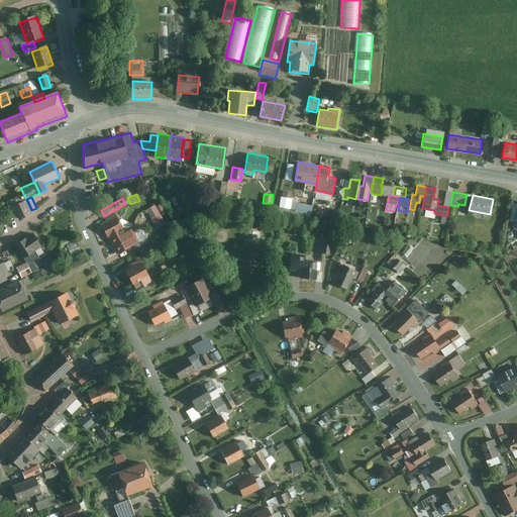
[(31,210),(26,199),(13,205),(20,219),(31,210)]
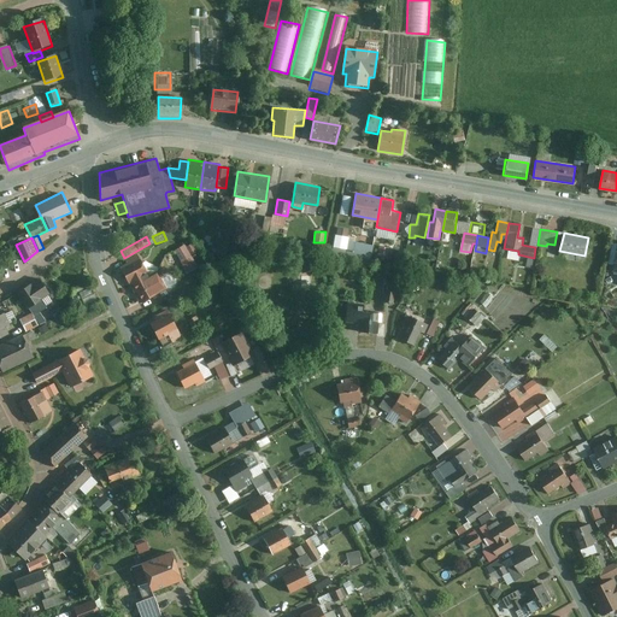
[(372,245),(348,240),(346,253),(370,258),(372,245)]
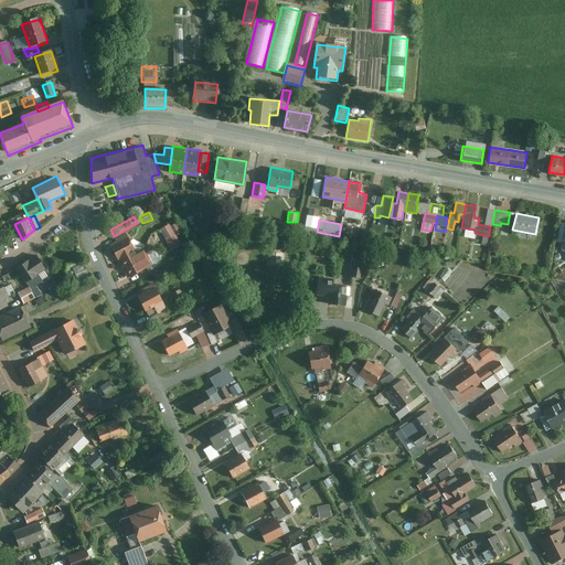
[(152,223),(144,228),(148,236),(156,231),(152,223)]
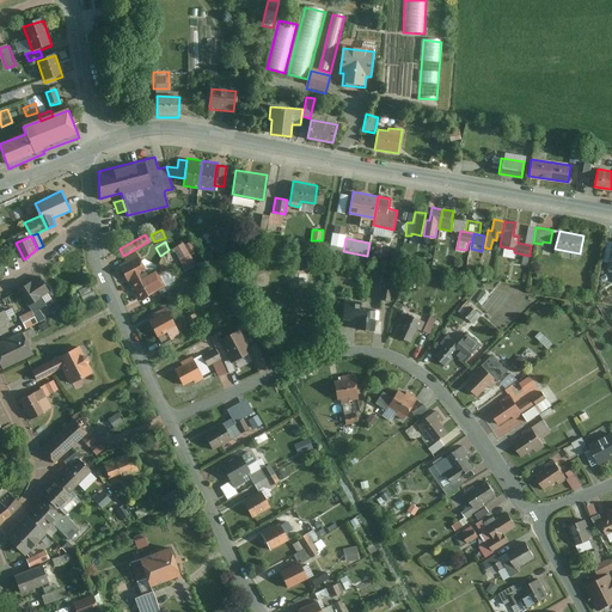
[(136,254),(117,264),(138,300),(163,285),(154,268),(147,271),(136,254)]
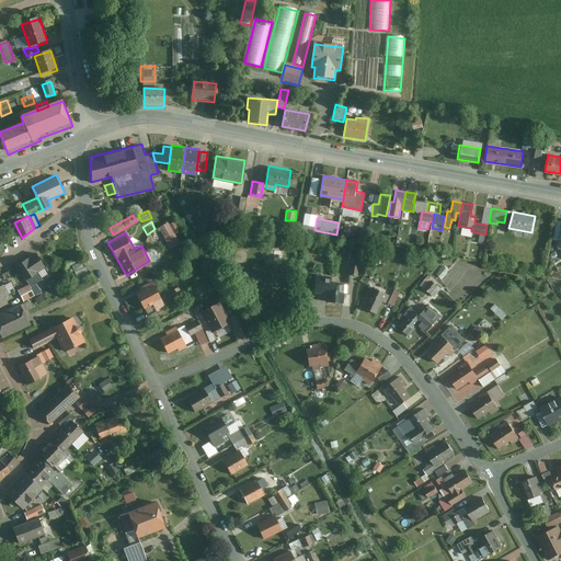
[(178,242),(172,232),(163,237),(170,247),(178,242)]
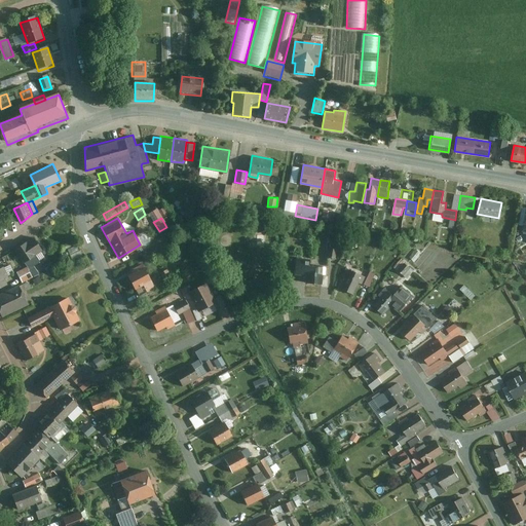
[(525,223),(518,222),(516,233),(525,235),(525,223)]
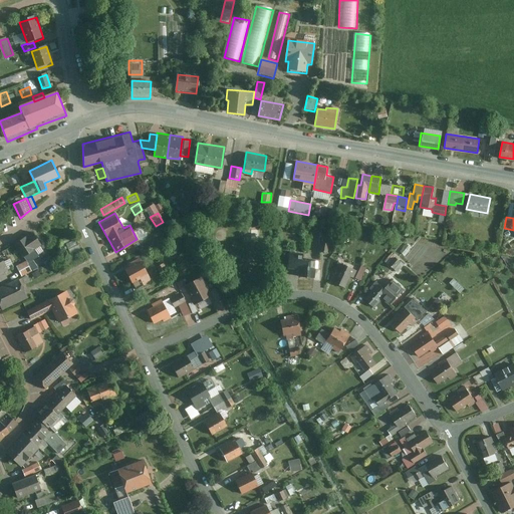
[(329,253),(330,230),(321,230),(319,252),(329,253)]
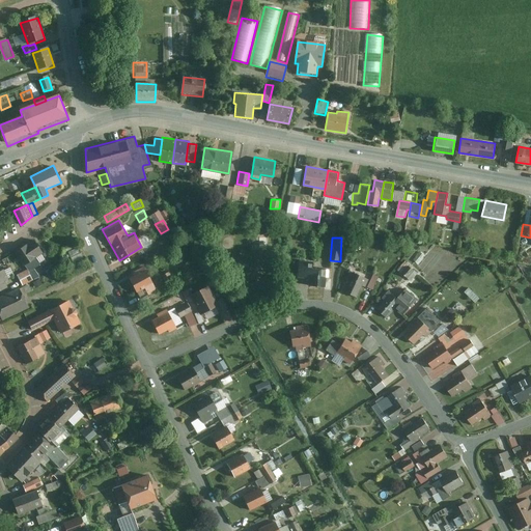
[(33,239),(16,250),(25,264),(36,257),(43,253),(33,239)]
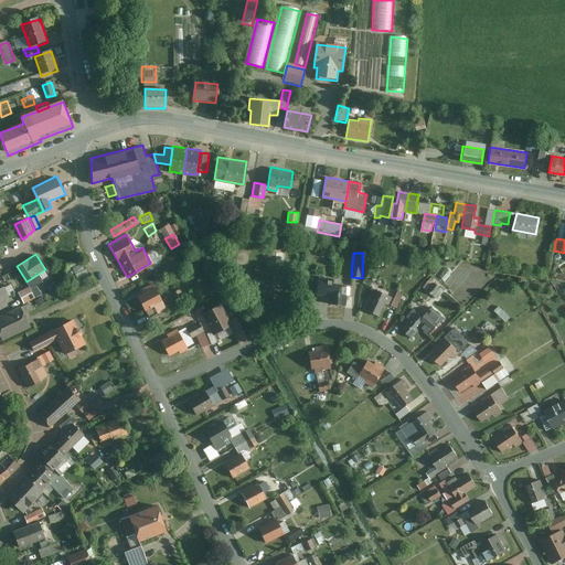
[(85,263),(73,267),(75,273),(87,268),(85,263)]
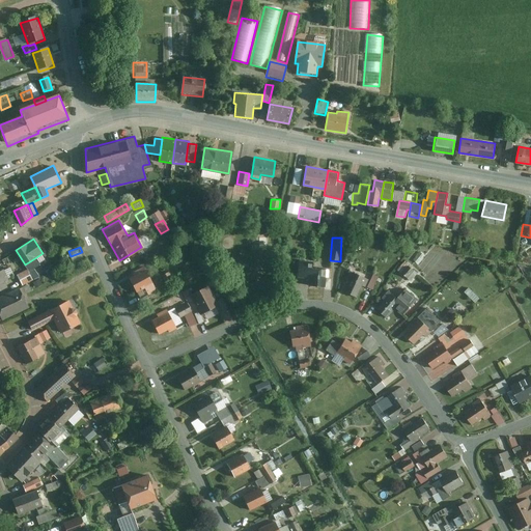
[(82,252),(71,256),(73,261),(84,256),(82,252)]
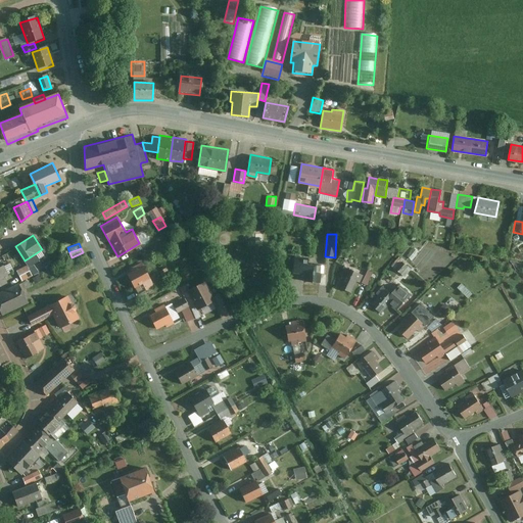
[(418,251),(414,248),(408,255),(412,259),(418,251)]
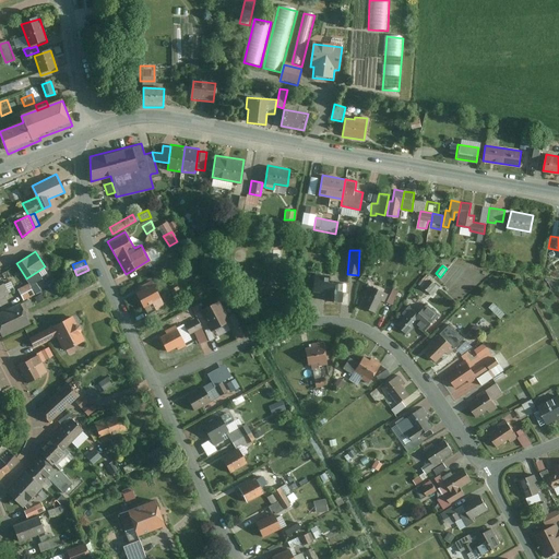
[(38,271),(26,278),(30,283),(35,294),(43,290),(37,283),(43,278),(38,271)]
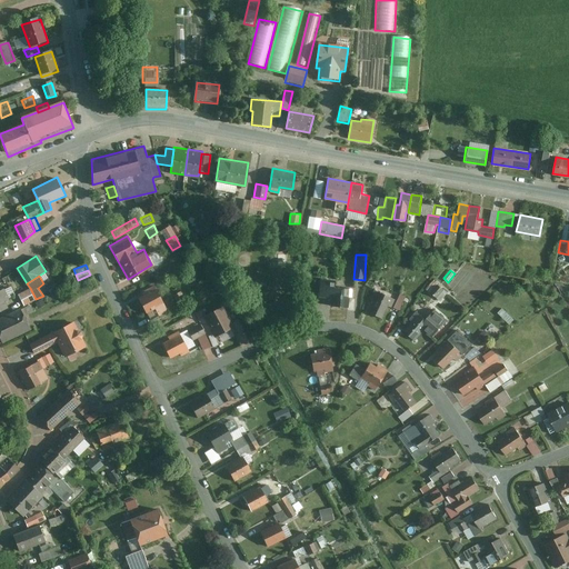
[(332,297),(331,306),(347,307),(348,296),(352,296),(353,287),(333,285),(333,279),(318,278),(318,297),(332,297)]
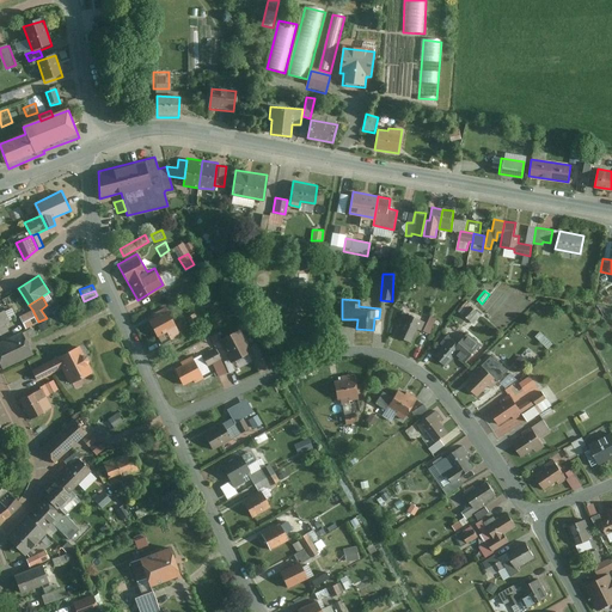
[(57,304),(50,308),(55,316),(62,311),(57,304)]
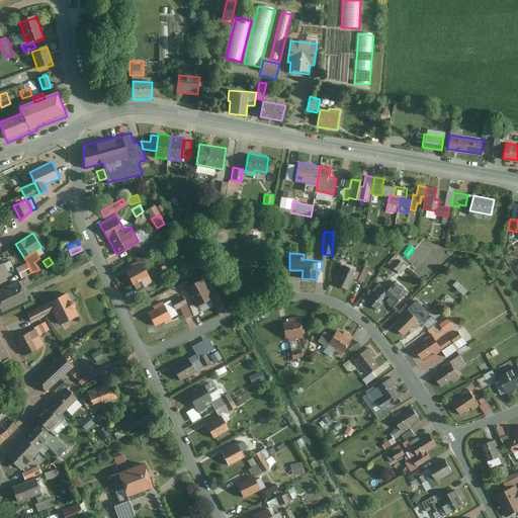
[(404,263),(400,259),(393,266),(397,270),(404,263)]
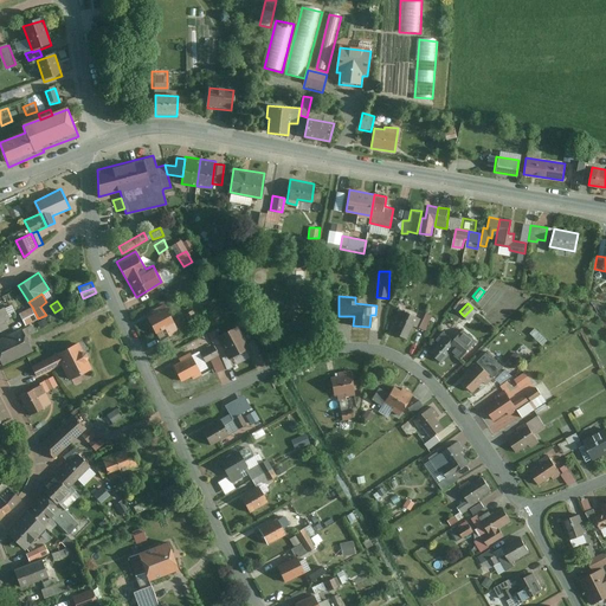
[(154,314),(147,318),(154,331),(163,326),(169,336),(178,331),(162,304),(152,309),(154,314)]
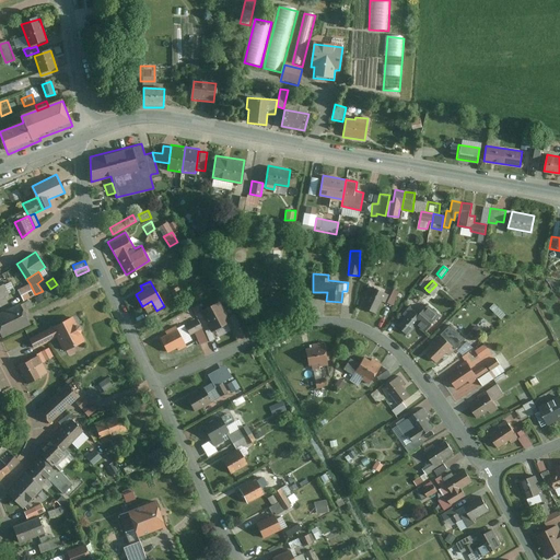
[(30,283),(18,289),(23,300),(35,294),(30,283)]
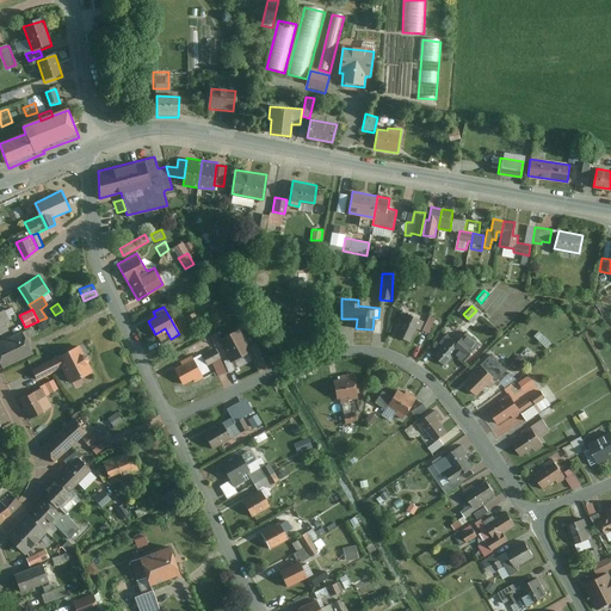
[(401,322),(395,335),(409,341),(417,327),(420,329),(425,321),(402,310),(397,321),(401,322)]
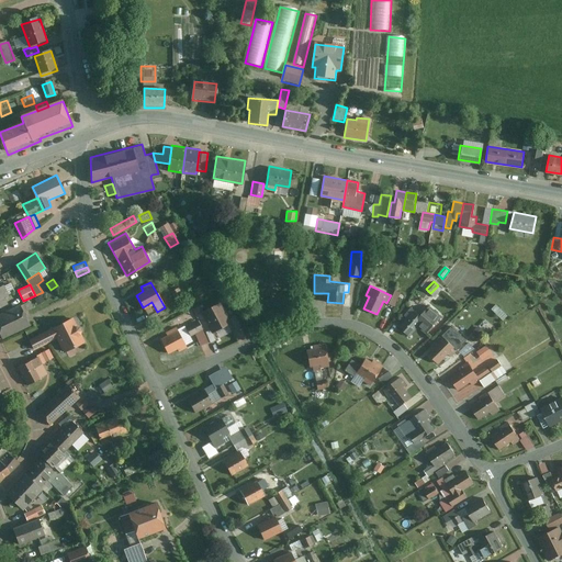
[(178,288),(170,291),(175,299),(182,295),(178,288)]
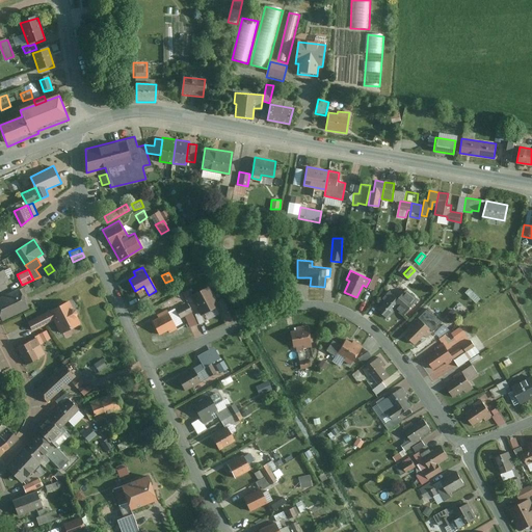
[(373,289),(379,277),(375,275),(369,288),(373,289)]
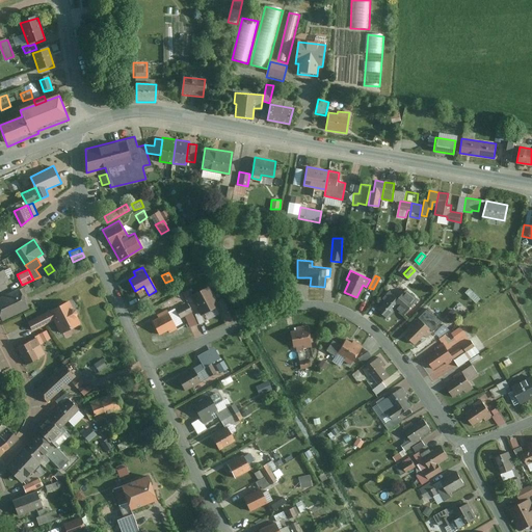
[(40,280),(33,283),(35,288),(42,285),(40,280)]
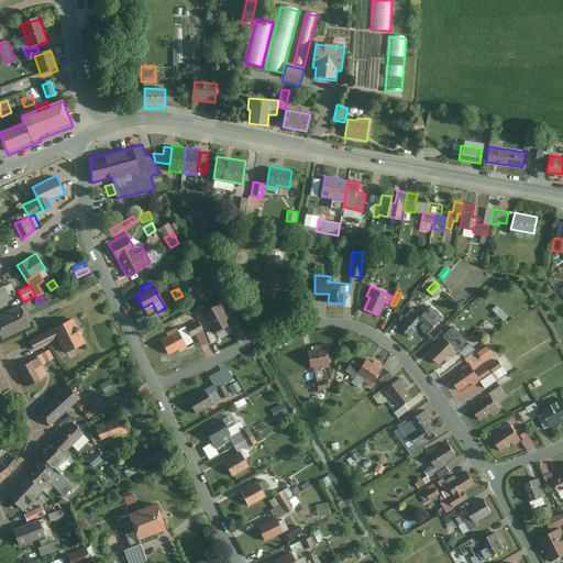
[(230,322),(220,302),(200,312),(211,332),(230,322)]
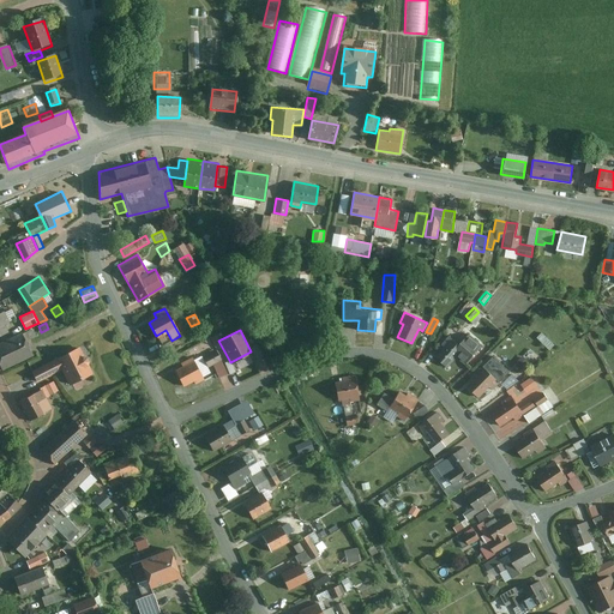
[(22,331),(0,342),(0,362),(2,369),(34,354),(22,331)]
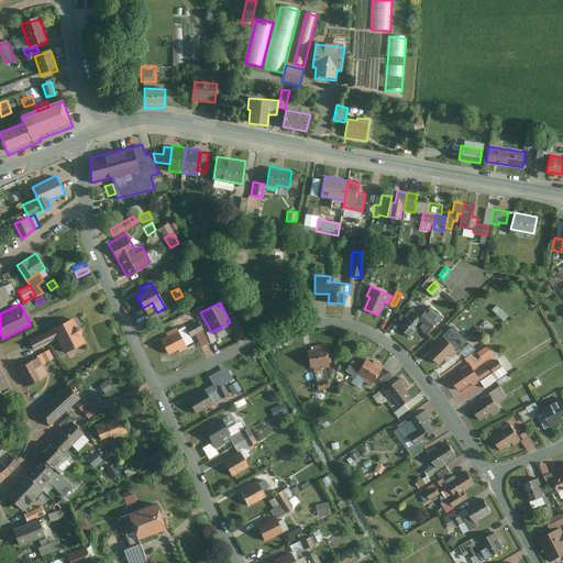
[(408,318),(400,328),(410,337),(419,327),(427,333),(442,317),(429,307),(421,316),(411,307),(405,316),(408,318)]
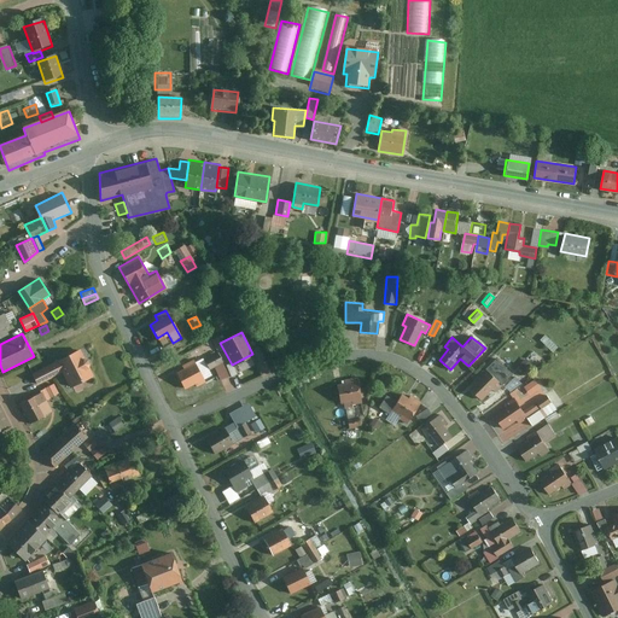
[(263,357),(258,347),(252,350),(257,361),(263,357)]
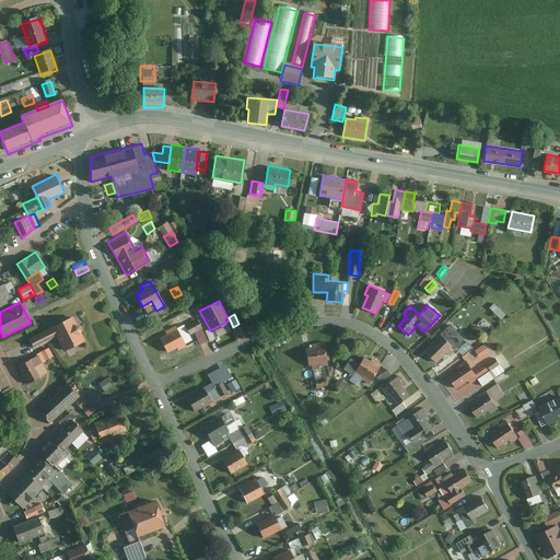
[(85,339),(73,316),(51,327),(57,336),(65,350),(85,339)]
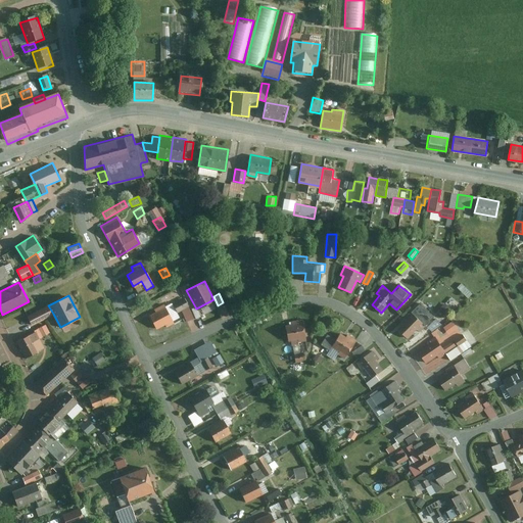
[(186,301),(174,306),(176,313),(188,308),(186,301)]
